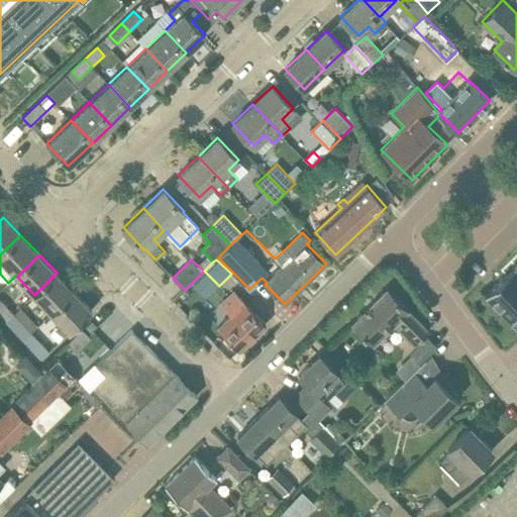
[(516,320),(516,267),(516,266),(489,292),(516,320)]
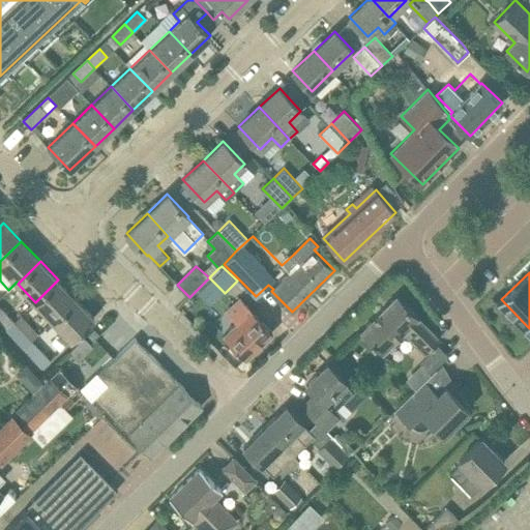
[(35,302),(53,321),(77,299),(58,280),(35,302)]
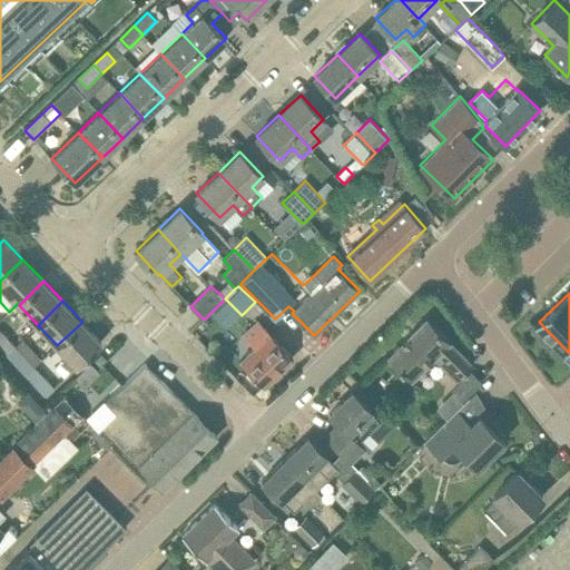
[(446,369),(457,381),(473,365),(426,317),(389,356),(404,372),(412,380),(439,354),(450,365),(446,369)]
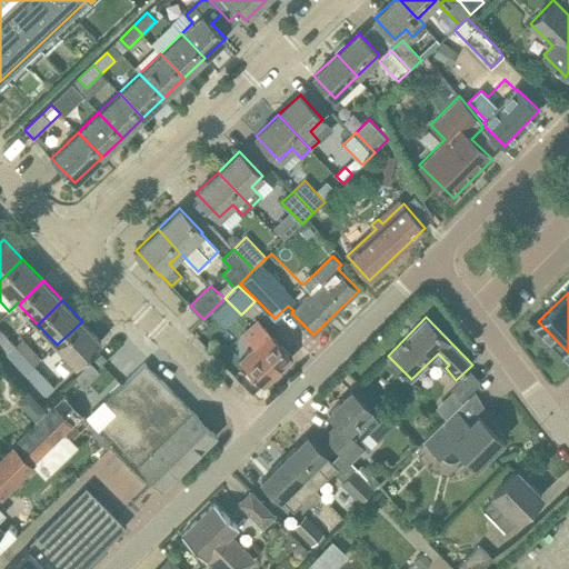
[(240,360),(263,385),(292,357),(258,320),(243,335),(255,347),(240,360)]
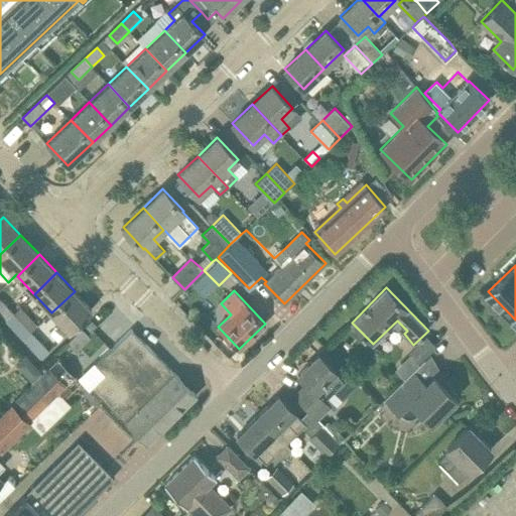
[(75,291),(51,312),(70,332),(77,325),(92,309),(75,291)]
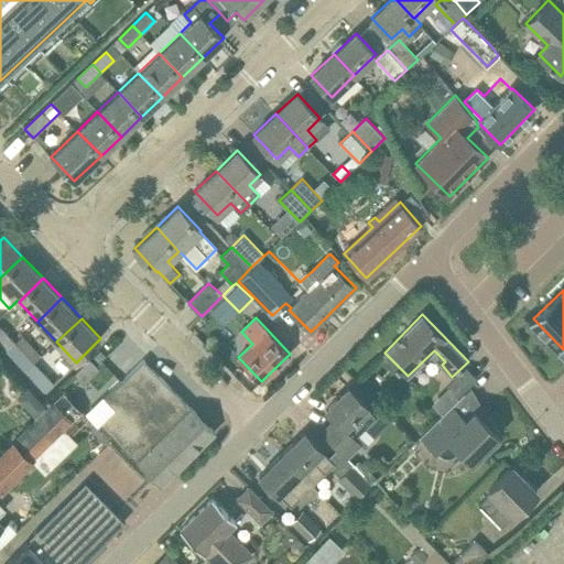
[(0,324),(0,344),(6,350),(15,340),(0,324)]
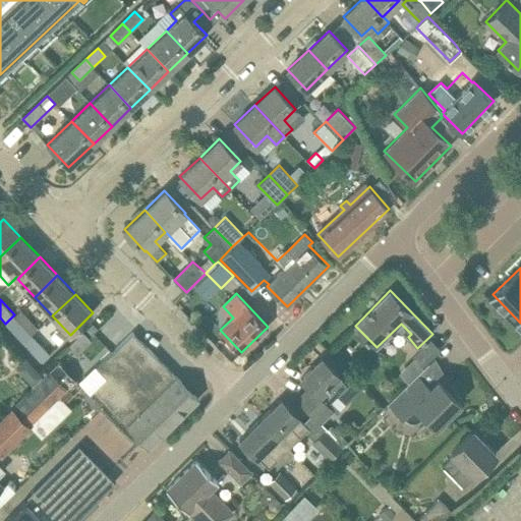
[(14,314),(5,324),(20,338),(29,330),(14,314)]
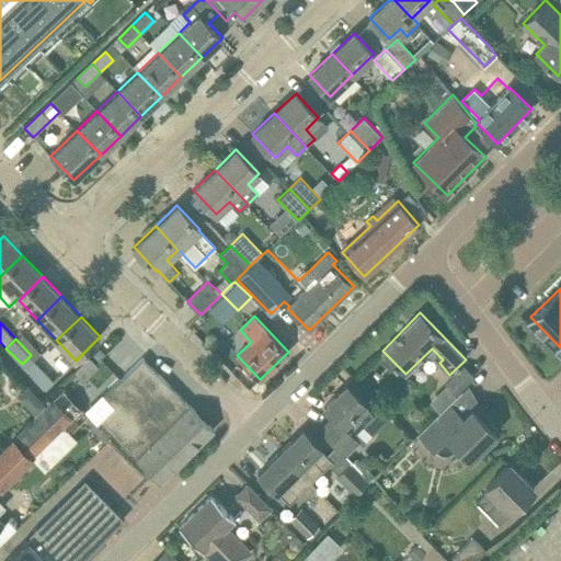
[(137,458),(161,482),(214,430),(142,357),(103,397),(114,408),(101,420),(138,457),(137,458)]
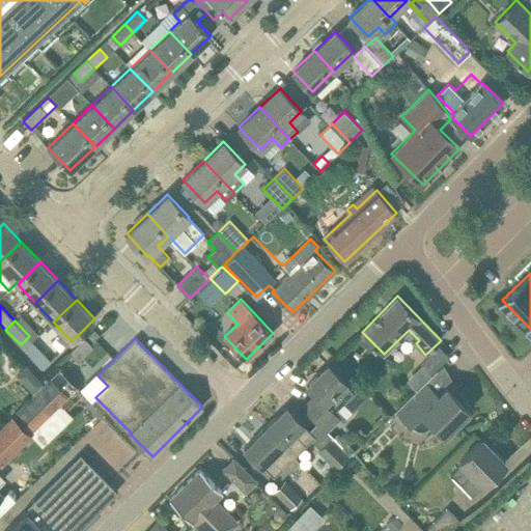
[(35,344),(27,353),(42,368),(50,360),(35,344)]
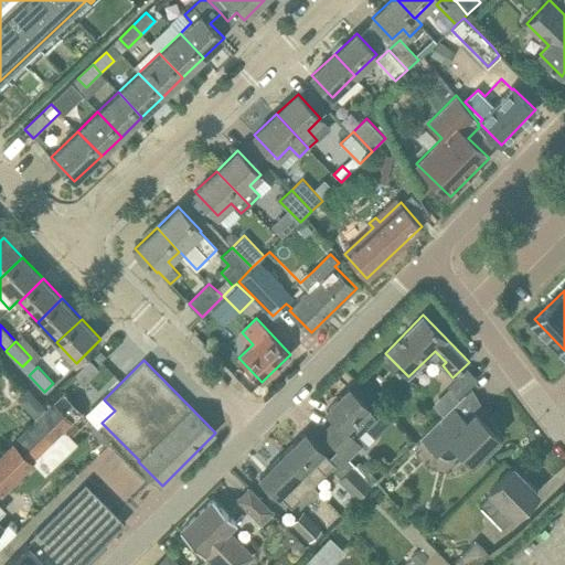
[(446,390),(456,400),(478,377),(468,369),(446,390)]
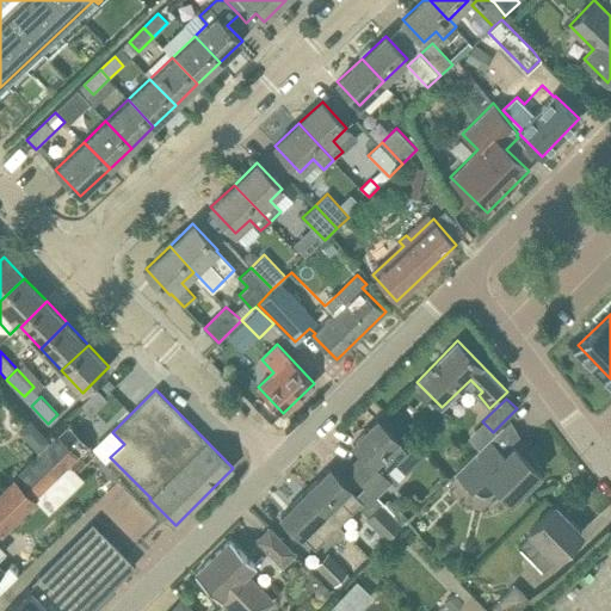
[(347,468),(370,492),(375,498),(377,495),(392,481),(384,474),(388,470),(399,462),(407,452),(395,442),(397,439),(395,437),(378,419),(353,444),(363,454),(347,468)]
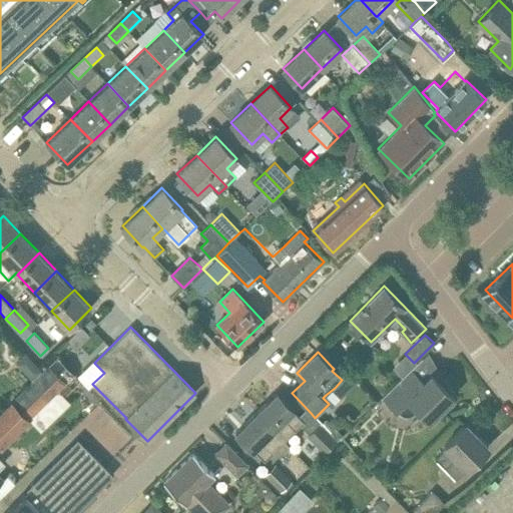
[(0,414),(0,448),(1,449),(59,391),(65,397),(82,381),(59,357),(0,414)]
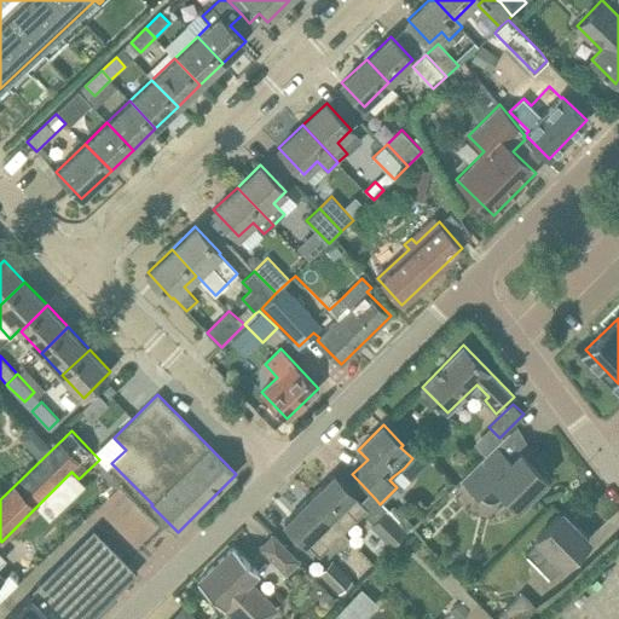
[(461,479),(476,496),(478,495),(481,497),(485,499),(491,501),(496,499),(501,497),(503,495),(518,508),(530,497),(533,493),(537,491),(542,490),(547,489),(545,481),(548,478),(544,474),(545,473),(537,457),(532,461),(521,450),(512,460),(497,445),(461,479)]
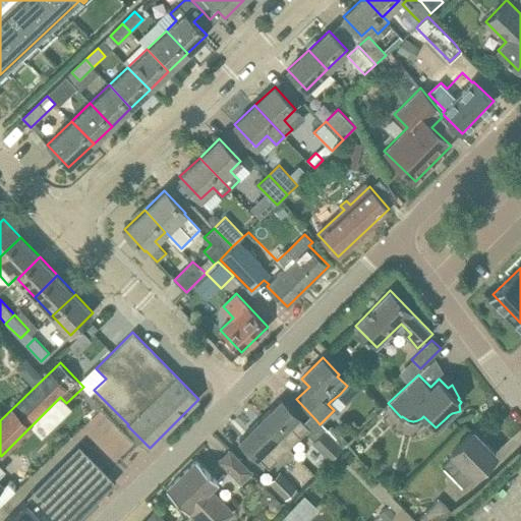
[(281,399),(261,419),(289,449),(300,438),(307,430),(321,444),(317,447),(330,460),(343,448),(340,445),(330,435),(320,424),(315,419),(307,426),(297,417),(298,416),(281,399)]
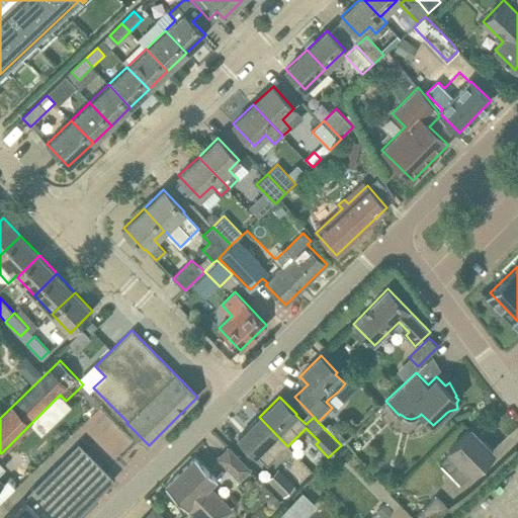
[(287,446),(259,417),(238,437),(252,452),(255,455),(256,454),(268,465),(276,456),(287,446)]
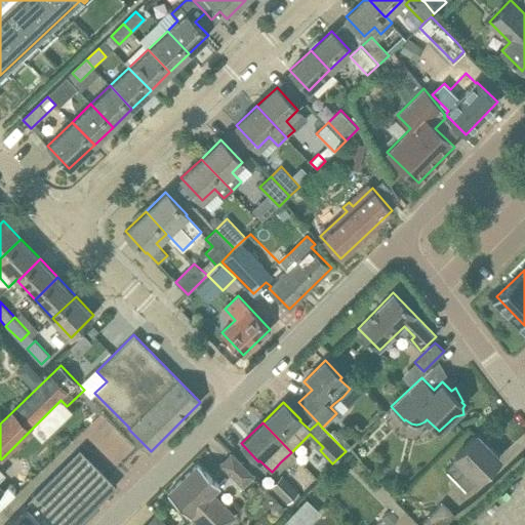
[(445,469),(455,479),(467,491),(478,479),(499,457),(477,435),(455,455),(457,457),(445,469)]
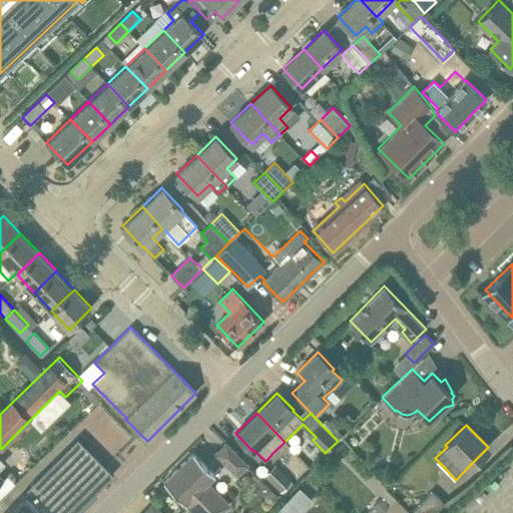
[(25,494),(5,512),(74,512),(113,474),(77,438),(23,492),(25,494)]
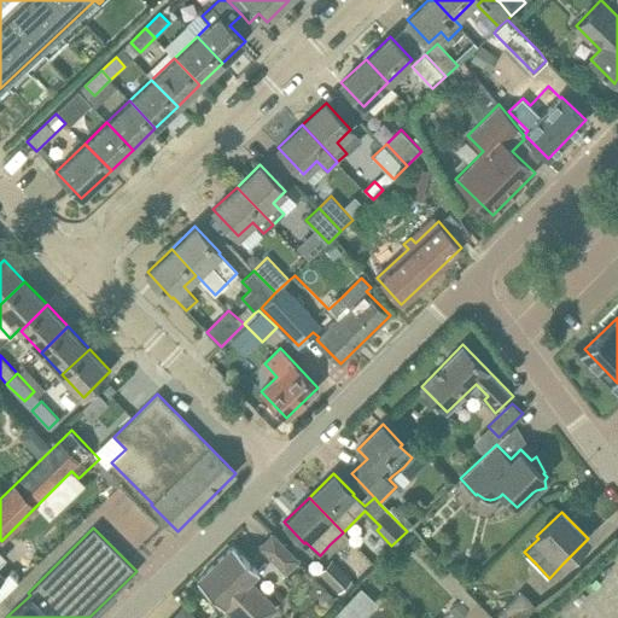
[(261,547),(286,571),(298,560),(273,535),(261,547)]
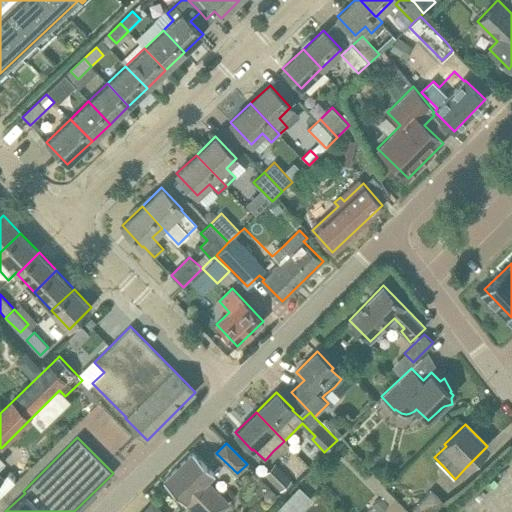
[(214,473),(207,466),(193,452),(164,480),(178,495),(185,502),(195,511),(220,511),(229,503),(207,480),(214,473)]
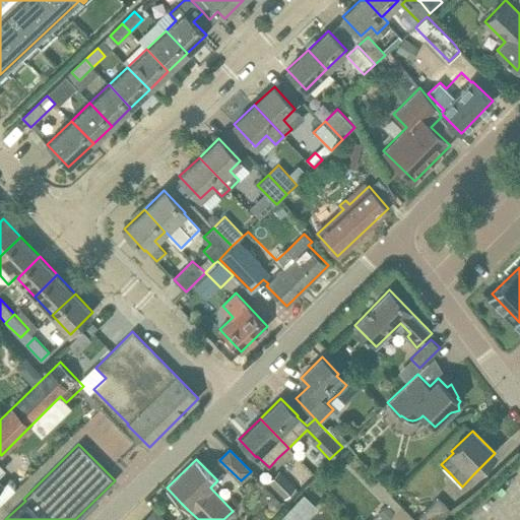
[(269,481),(285,498),(296,488),(279,471),(269,481)]
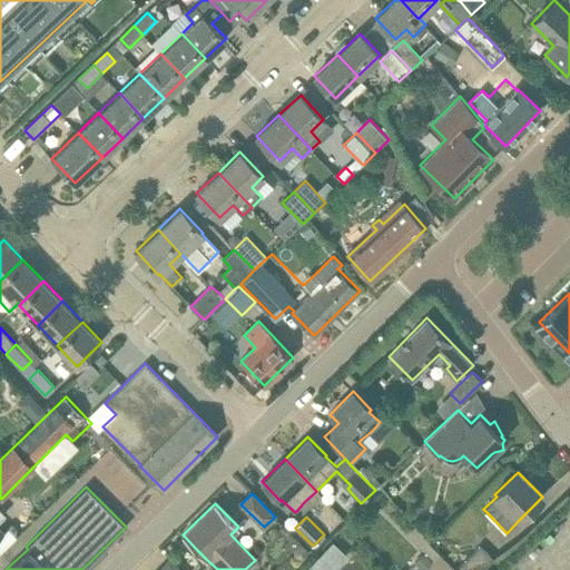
[(455,569),(483,569),(494,559),(480,544),(455,569)]
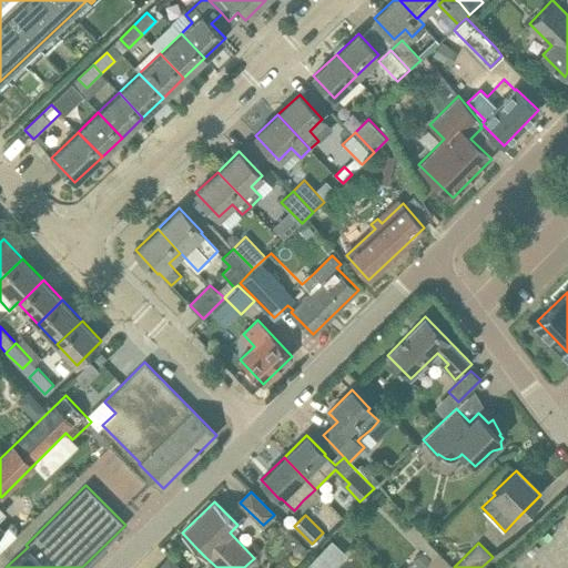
[(179,567),(169,558),(158,567),(179,567)]
